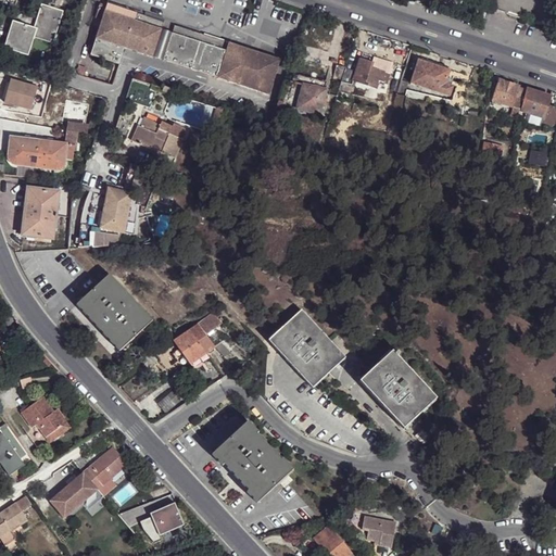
[(28,57),(35,35),(54,41),(55,35),(53,35),(62,12),(40,3),(33,27),(15,22),(7,49),(28,57)]
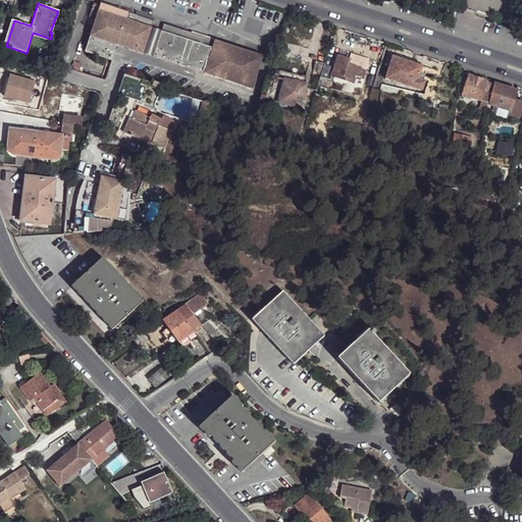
[(111,60),(115,45),(142,54),(148,36),(153,20),(99,4),(98,7),(92,5),(88,16),(95,18),(84,52),(111,60)]
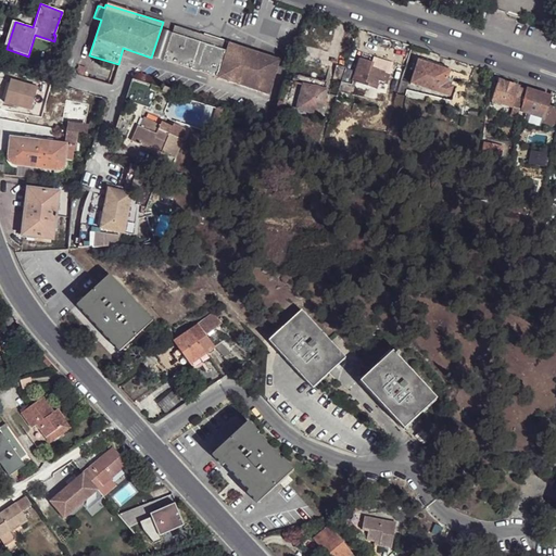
[(279,59),(174,25),(167,41),(162,60),(268,93),(279,59)]
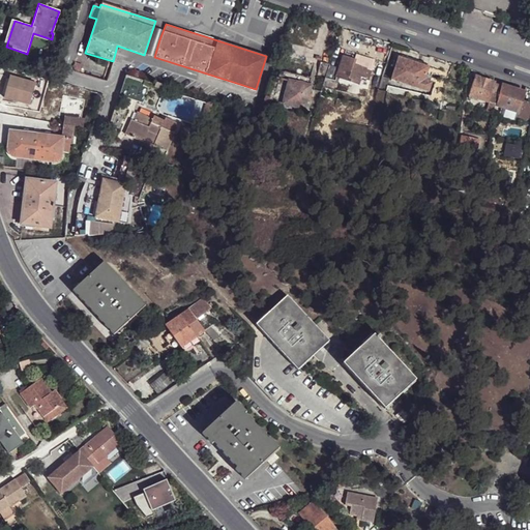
[(151,56),(154,57),(159,39),(156,38),(153,37),(150,36),(144,55),(151,56)]
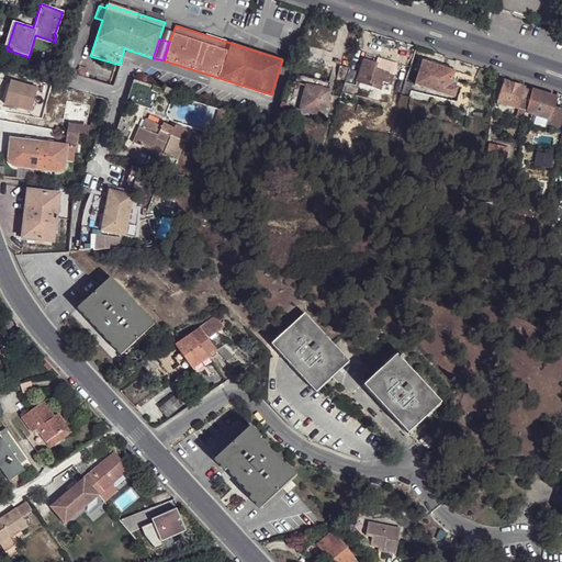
[(364,60),(359,75),(356,83),(380,91),(382,85),(389,87),(393,76),(374,69),(377,65),(364,60)]
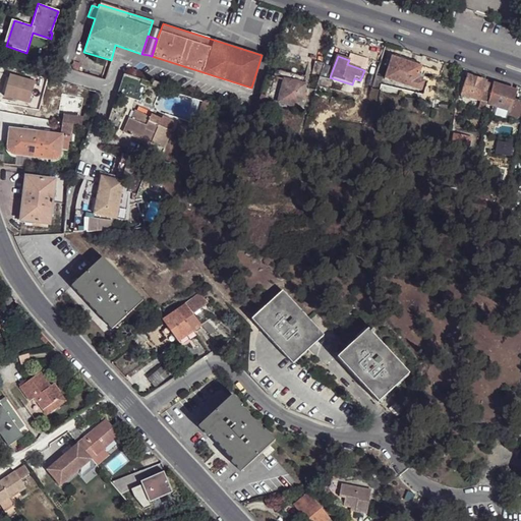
[(416,79),(420,66),(391,57),(384,79),(420,92),(423,81),(420,80),(416,79)]
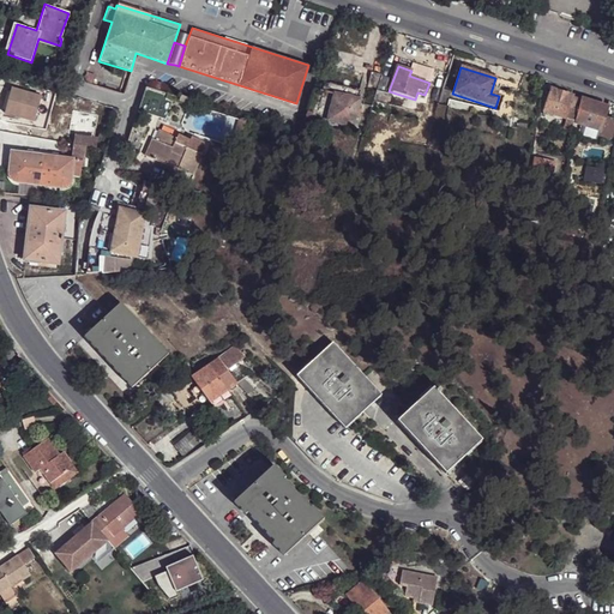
[(0,72),(0,90),(10,94),(2,118),(32,126),(40,102),(10,92),(13,78),(0,72)]
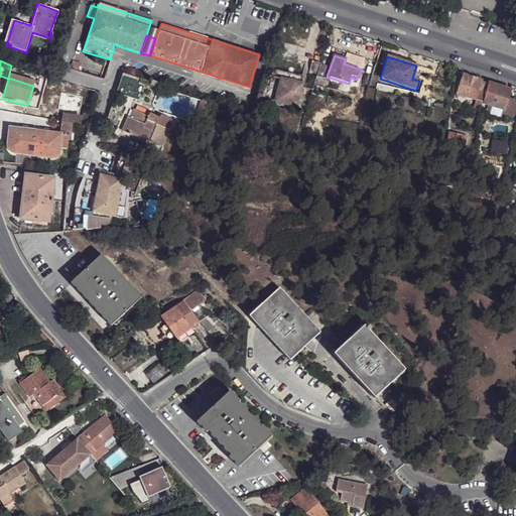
[(78,72),(80,65),(71,61),(69,70),(78,72)]
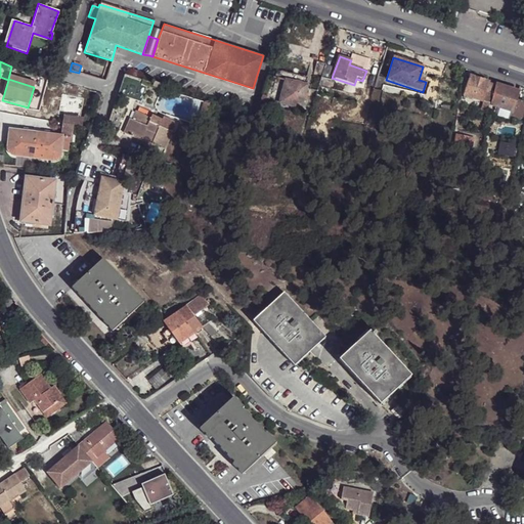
[(320,79),(324,67),(315,62),(311,76),(320,79)]
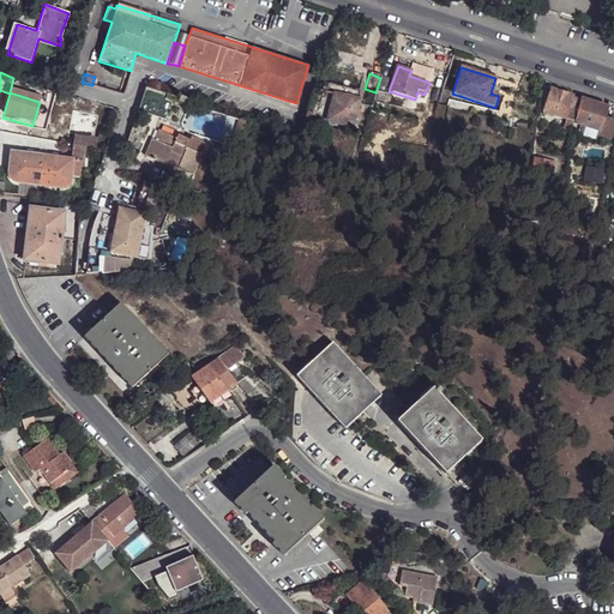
[(392,82),(380,78),(375,92),(387,96),(389,91),(392,82)]
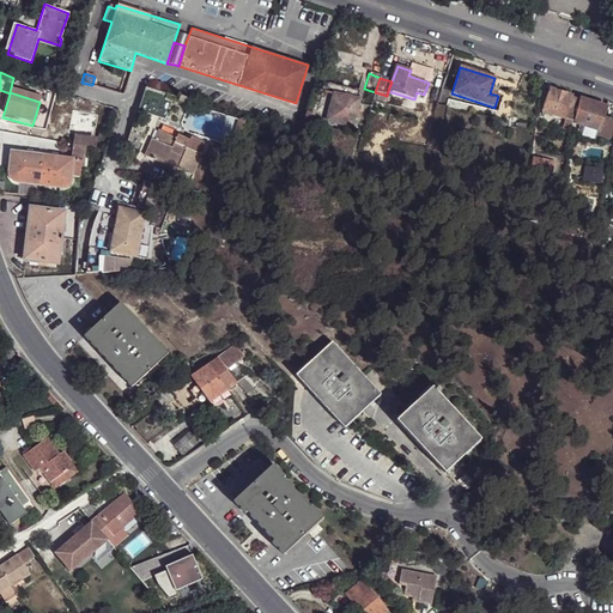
[(499,80),(495,78),(490,93),(495,95),(498,86),(499,80)]
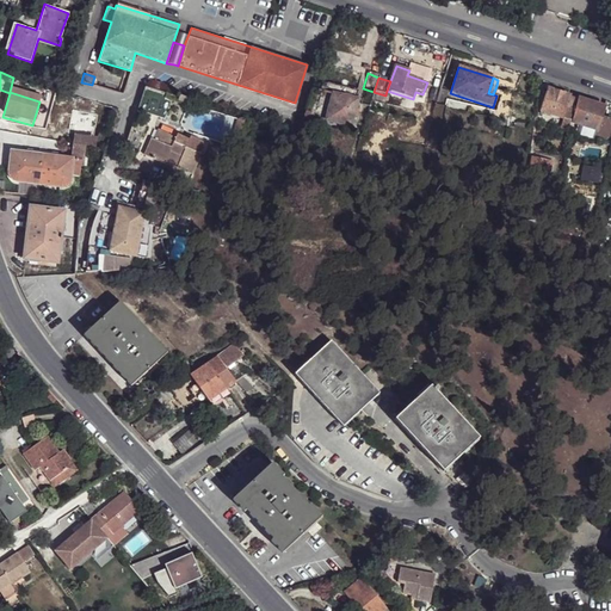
[(331,94),(356,102),(359,92),(321,82),(319,91),(331,94)]
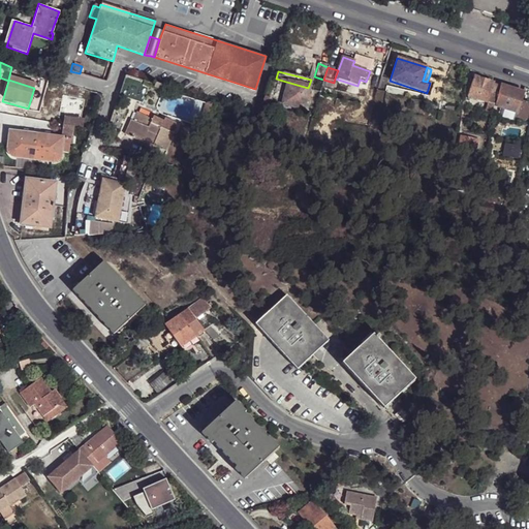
[(136,99),(143,82),(124,75),(118,94),(136,99)]
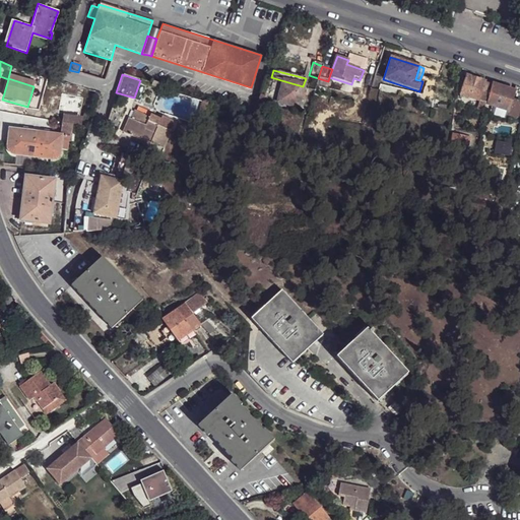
[(476,102),(482,83),(465,76),(459,96),(476,102)]
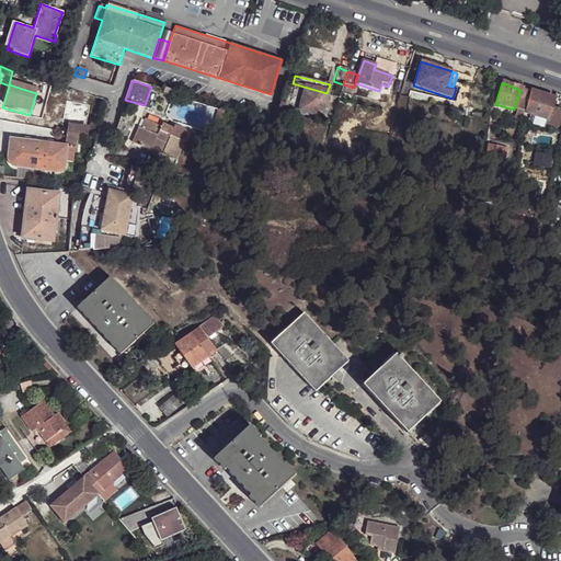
[(321,116),(327,93),(304,87),(297,110),(321,116)]
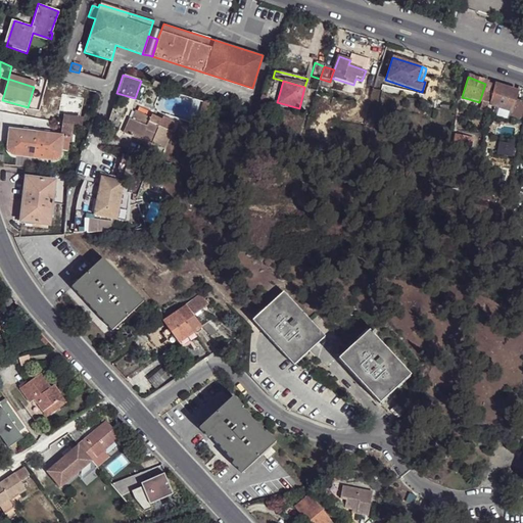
[(489,105),(493,86),(485,84),(479,102),(489,105)]
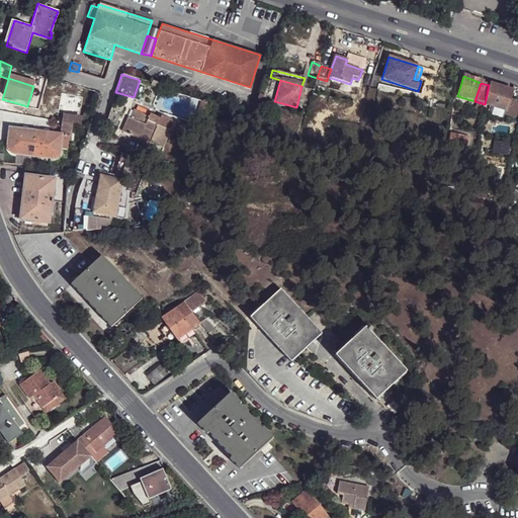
[(489,85),(485,104),(495,107),(506,110),(504,116),(517,119),(517,113),(517,99),(510,97),(511,91),(489,85)]
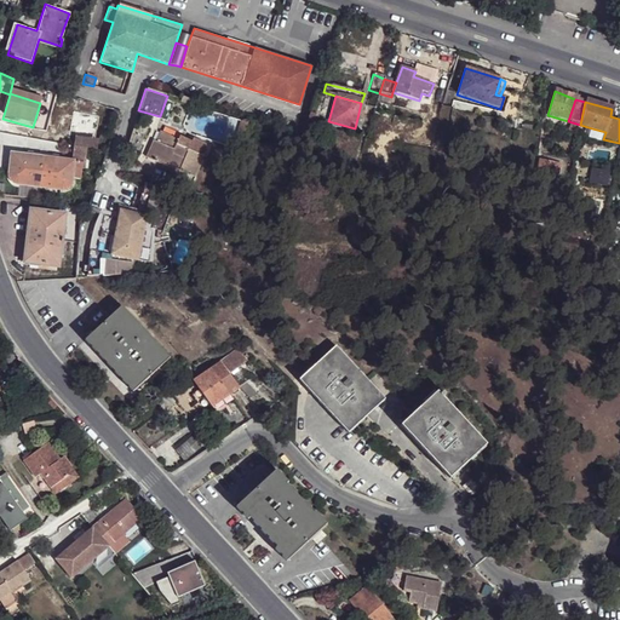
[(242,127),(236,125),(231,142),(237,143),(242,127)]
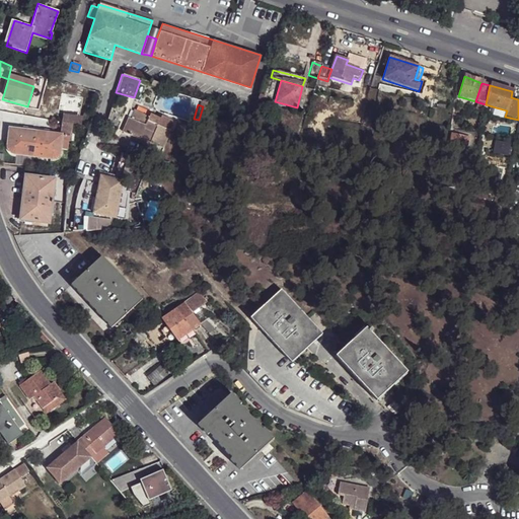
[(505,117),(507,110),(496,107),(494,114),(505,117)]
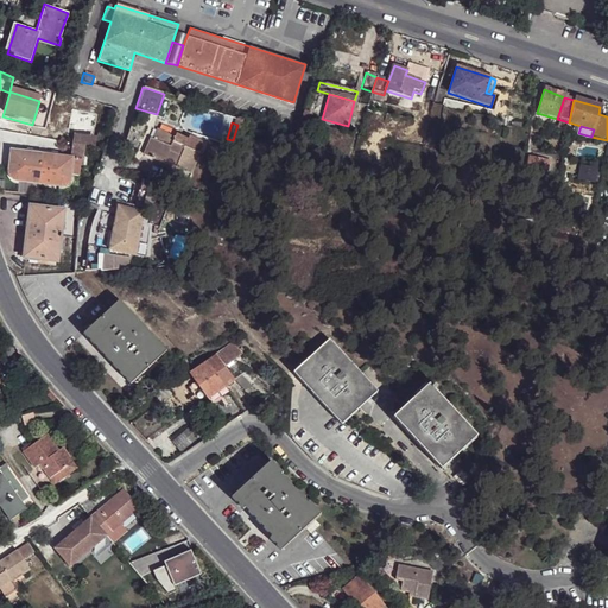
[(169,144),(172,134),(158,128),(154,137),(169,144)]
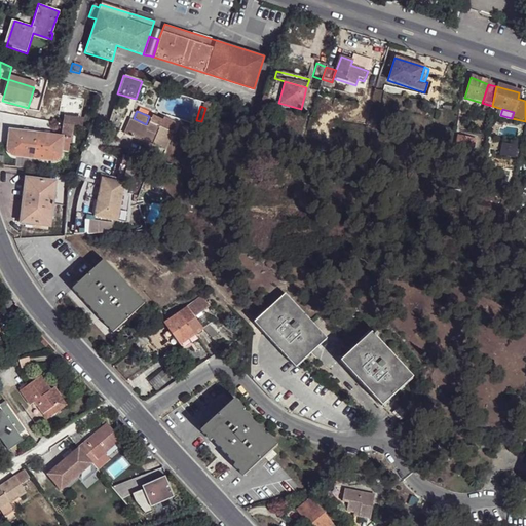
[(77,127),(75,126),(76,118),(63,115),(62,123),(61,137),(11,127),(9,142),(9,148),(10,152),(13,154),(17,155),(51,160),(57,161),(61,159),(64,155),(70,155),(71,143),(75,135),(77,127)]
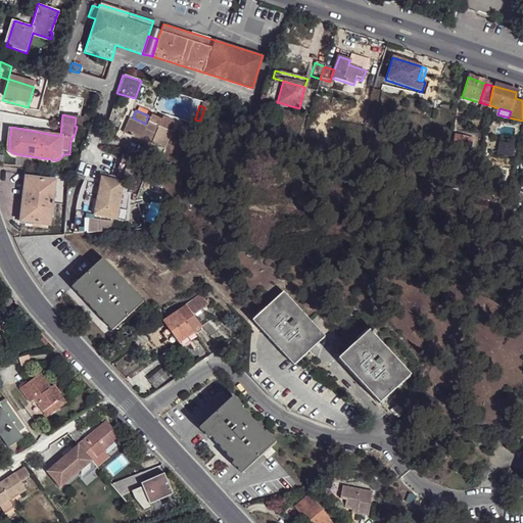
[(124,132),(141,138),(145,124),(133,117),(130,116),(124,132)]
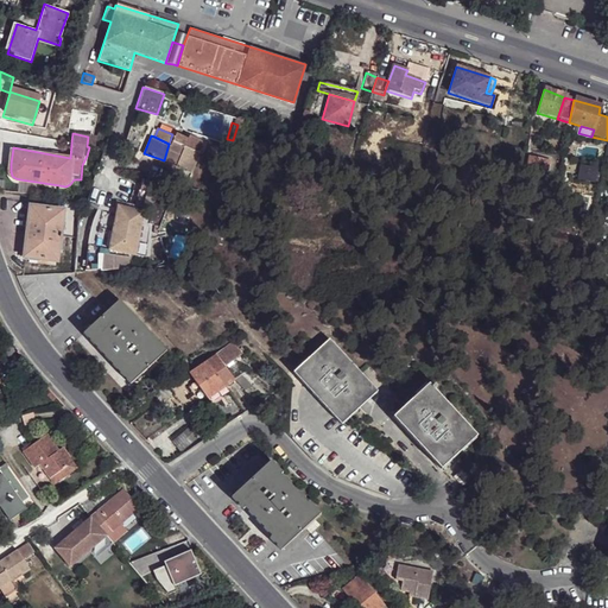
[(169,144),(164,160),(165,162),(166,160),(191,172),(201,153),(207,143),(191,135),(187,146),(175,140),(172,145),(169,144)]
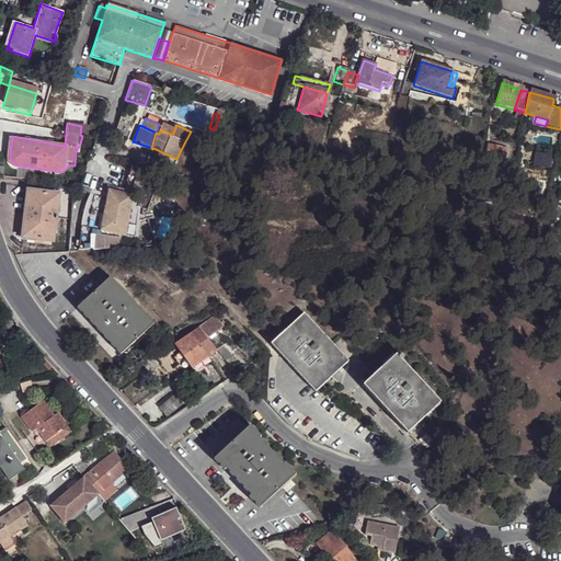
[(487,148),(485,157),(501,160),(503,150),(487,148)]
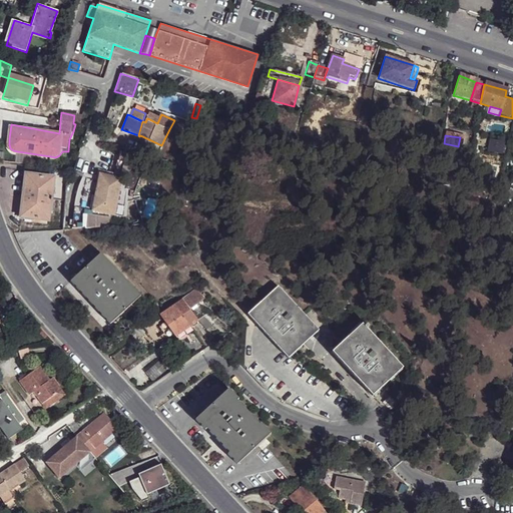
[(140,140),(135,156),(151,162),(156,145),(140,140)]
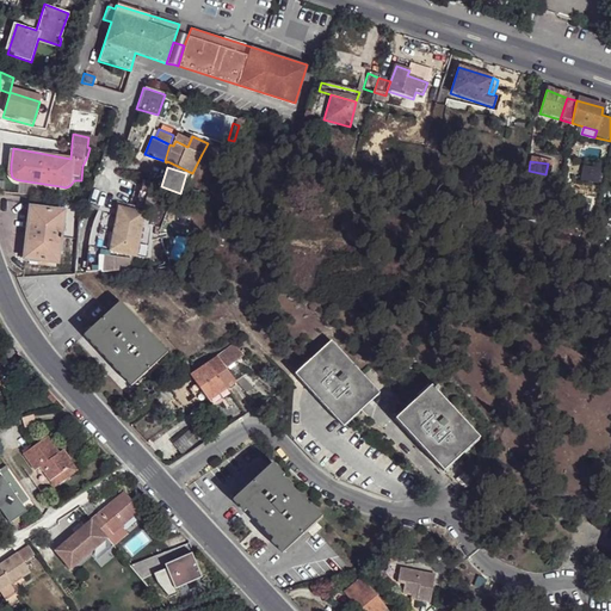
[(142,180),(136,209),(147,210),(153,211),(154,203),(155,201),(156,199),(158,198),(159,196),(160,195),(160,192),(160,191),(160,189),(159,186),(156,185),(142,180)]
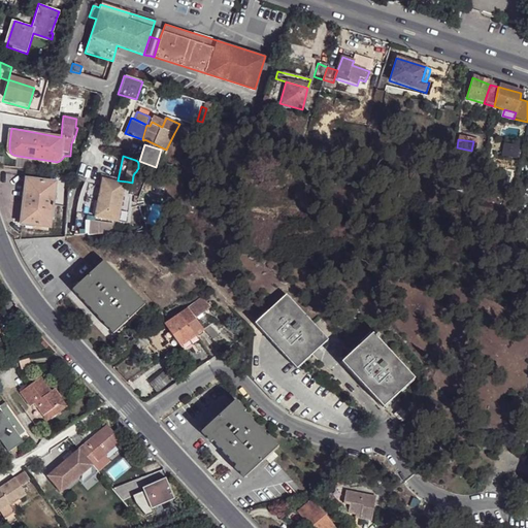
[(52,228),(53,228),(58,180),(26,177),(21,224),(25,225),(24,229),(44,231),(44,227),(52,228)]
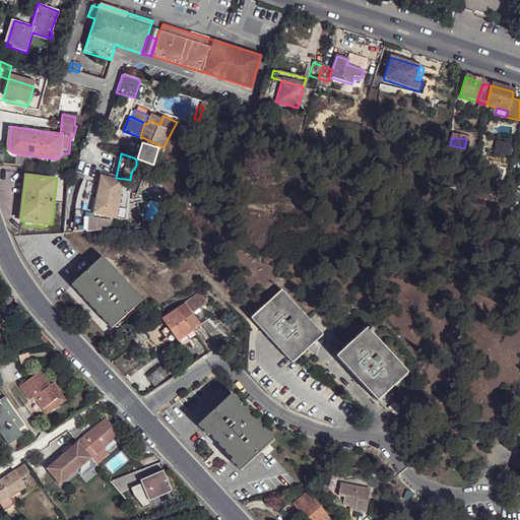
[(116,178),(102,175),(93,212),(117,217),(125,179),(116,178)]
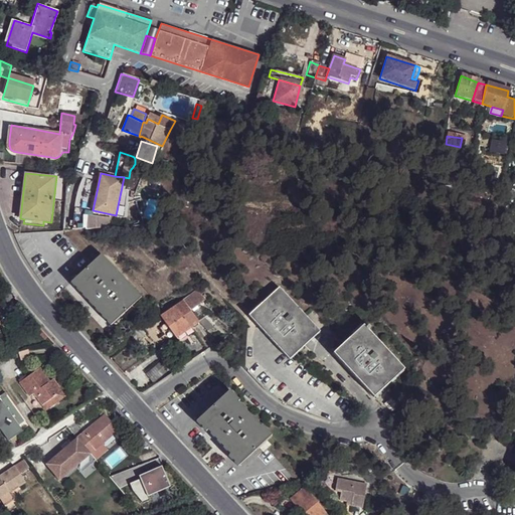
[(129,178),(124,177),(116,215),(123,217),(131,179),(129,178)]
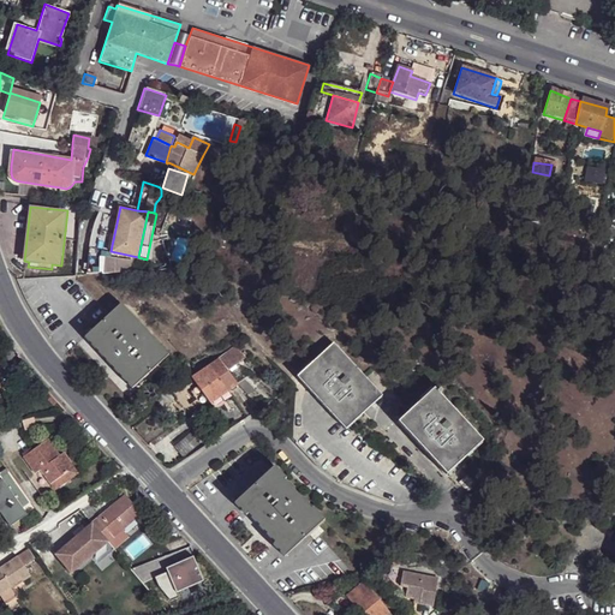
[(115,260),(115,275),(130,275),(130,261),(115,260)]
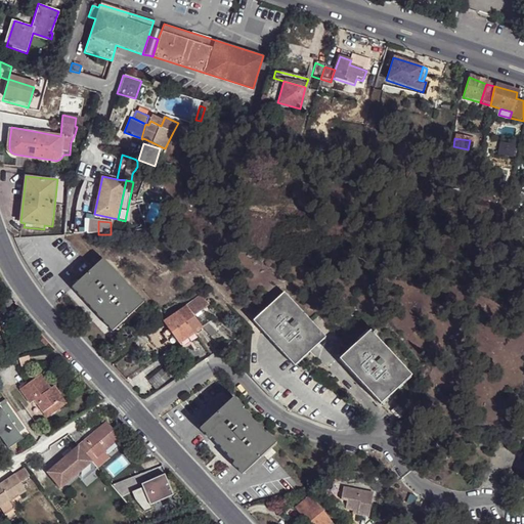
[(74,287),(114,331),(144,302),(104,258),(74,287)]
